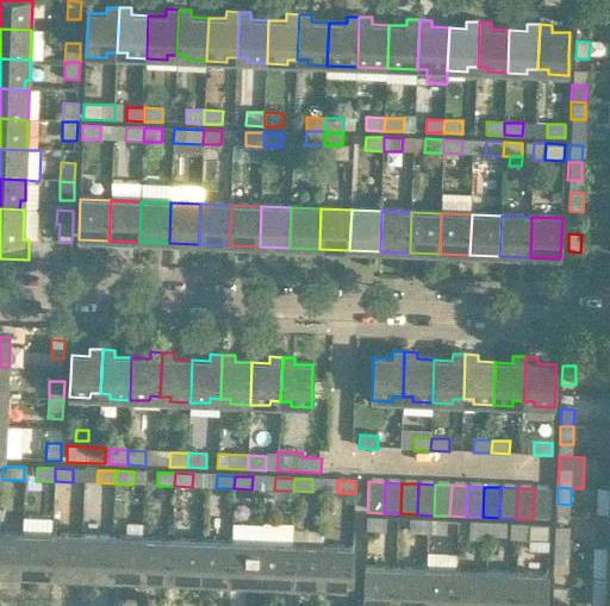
[(534,488),(533,519),(549,520),(551,489),(534,488)]
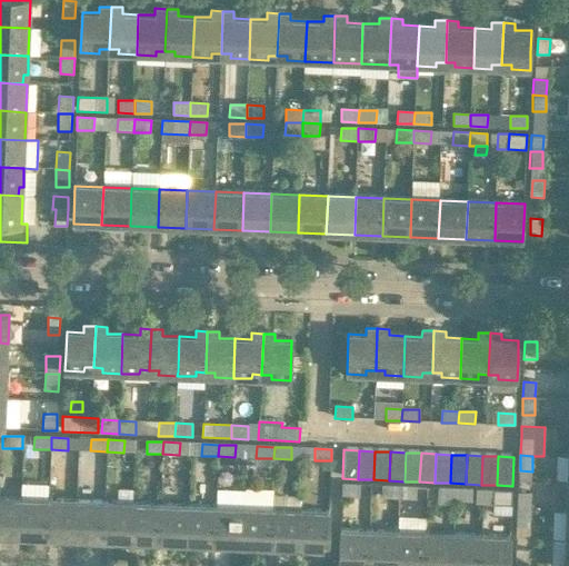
[(342,484),(342,497),(359,497),(359,486),(359,485),(342,484)]
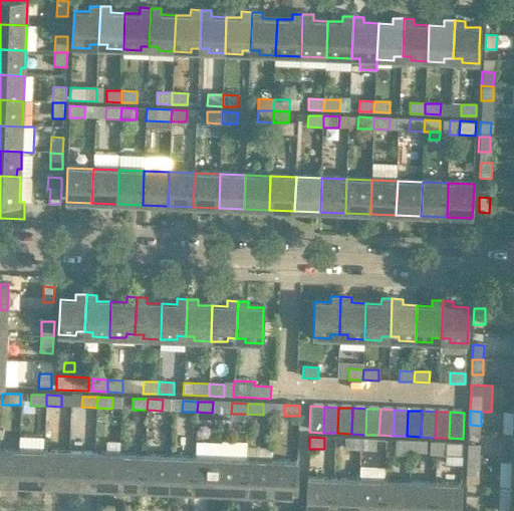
[(345,440),(344,450),(360,451),(360,439),(345,438),(345,440)]
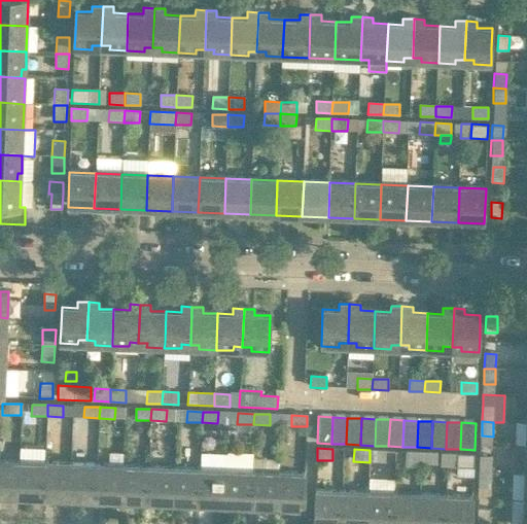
[(370,450),(370,462),(385,463),(385,452),(385,451),(370,450)]
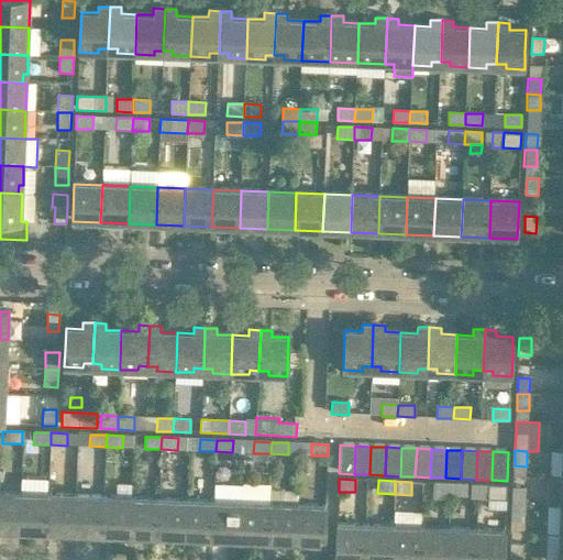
[(433,484),(432,501),(450,502),(450,496),(451,484),(451,483),(433,483),(433,484)]
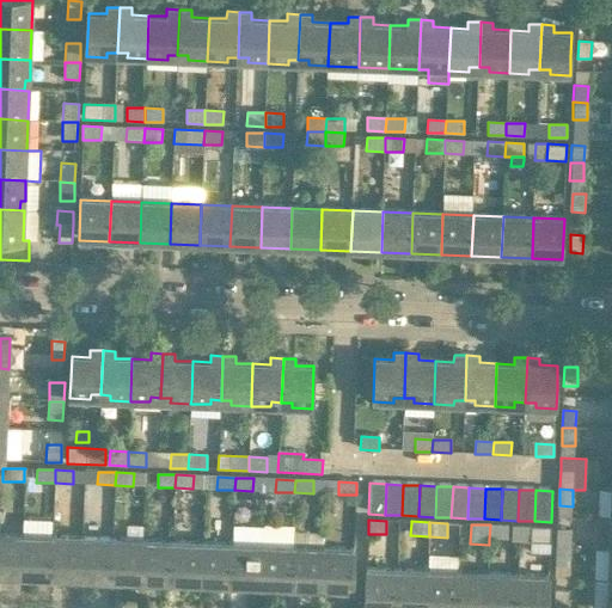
[(490,526),(489,539),(507,540),(507,527),(507,526),(490,524),(490,526)]
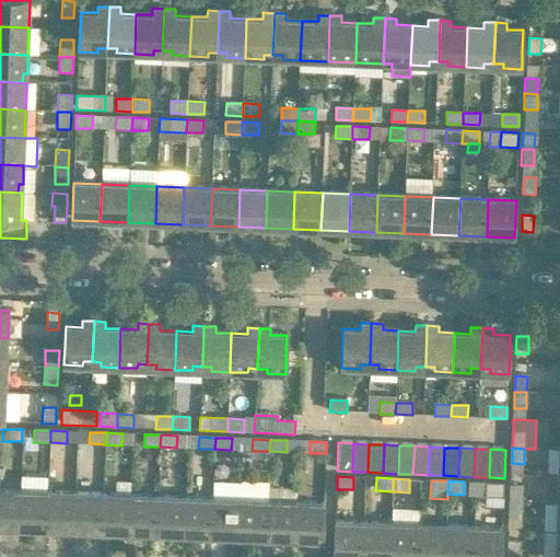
[(469,483),(468,497),(469,497),(486,498),(487,484),(487,483),(469,482),(469,483)]
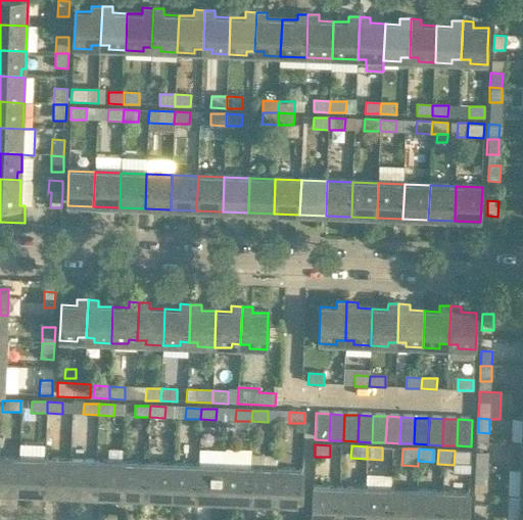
[(455,452),(454,465),(470,465),(471,452),(455,451),(455,452)]
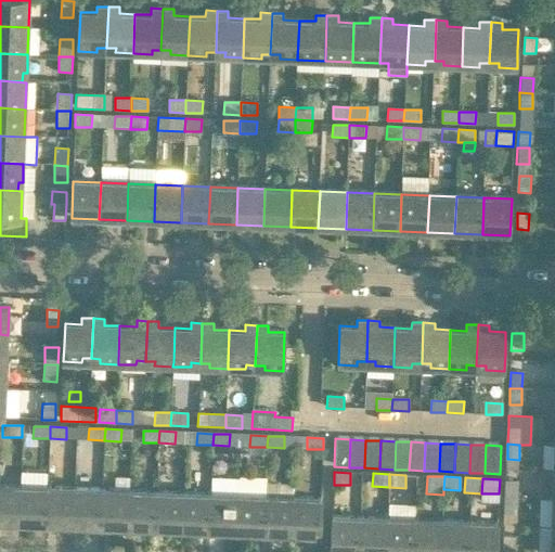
[(506,482),(505,498),(517,498),(518,482),(506,482)]
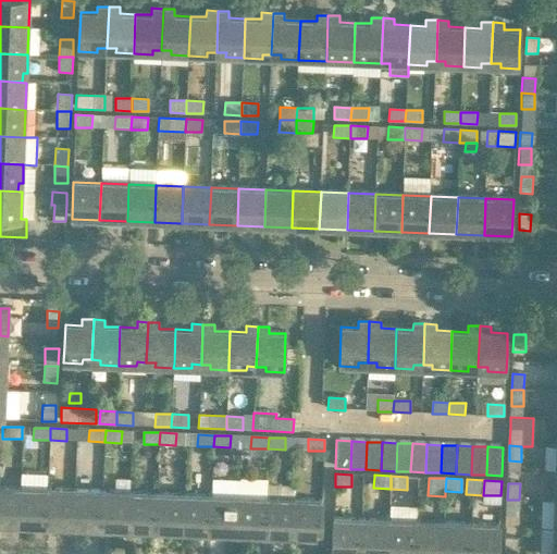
[(0,525),(19,526),(20,490),(0,489),(0,525)]
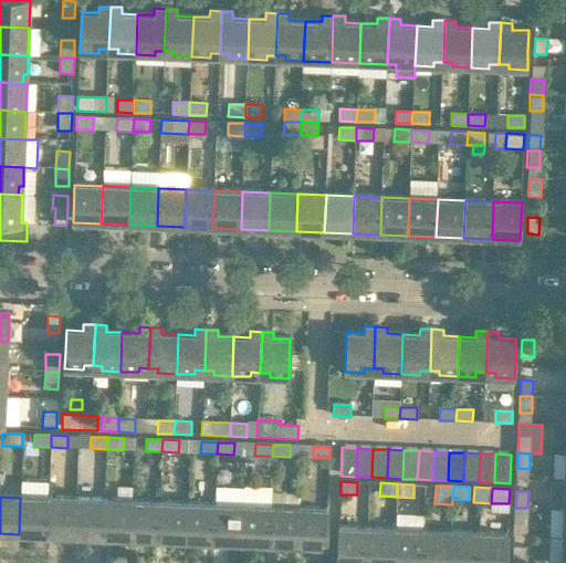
[(19,534),(46,535),(49,499),(20,498),(19,534)]
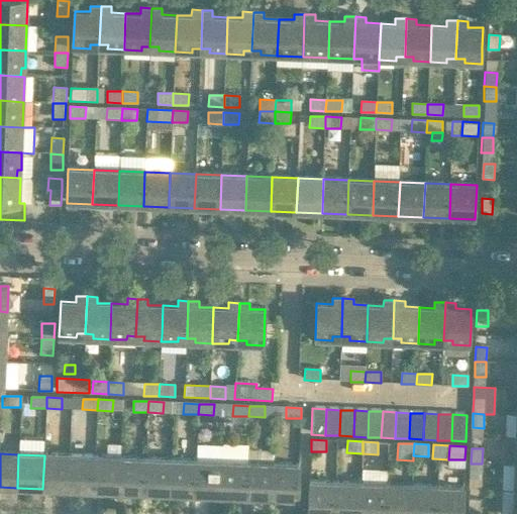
[(42,489),(68,490),(70,456),(44,455),(42,489)]
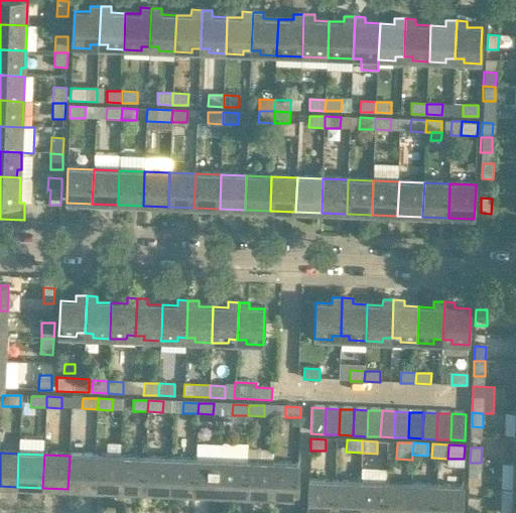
[(68,489),(94,490),(95,457),(70,456),(68,489)]
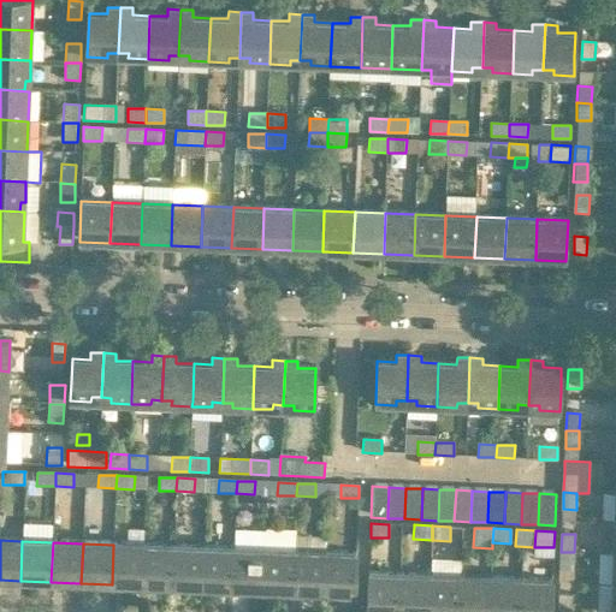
[(112,584),(142,586),(143,546),(113,545),(112,584)]
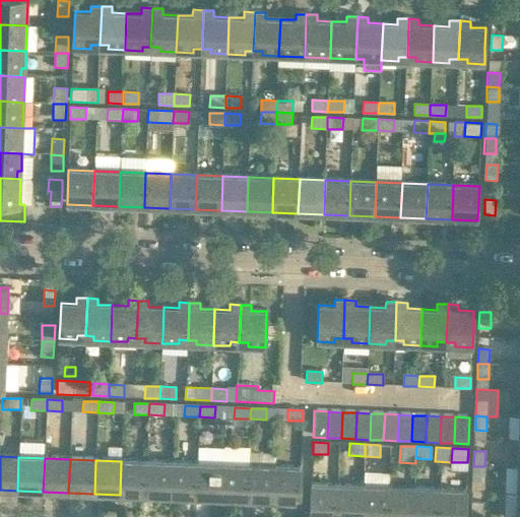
[(120,495),(145,496),(146,461),(121,461),(120,495)]
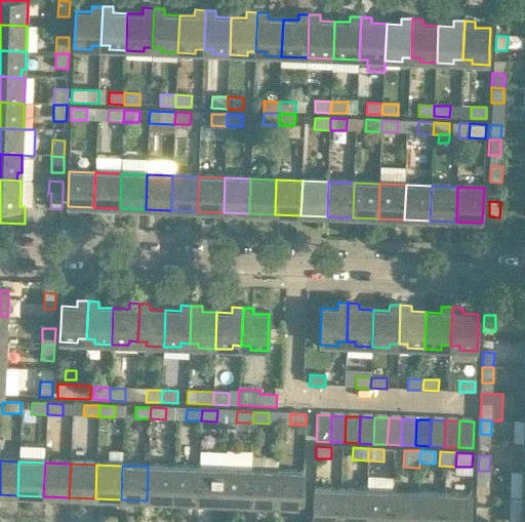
[(147,500),(172,502),(174,467),(148,466),(147,500)]
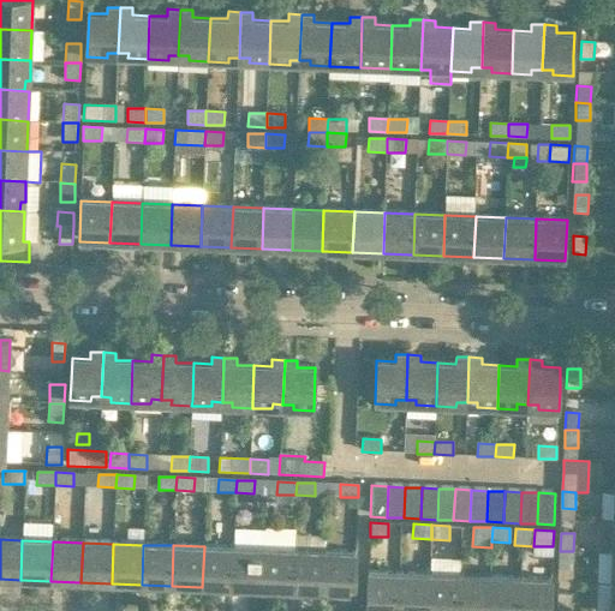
[(202,587),(232,588),(234,547),(204,546),(202,587)]
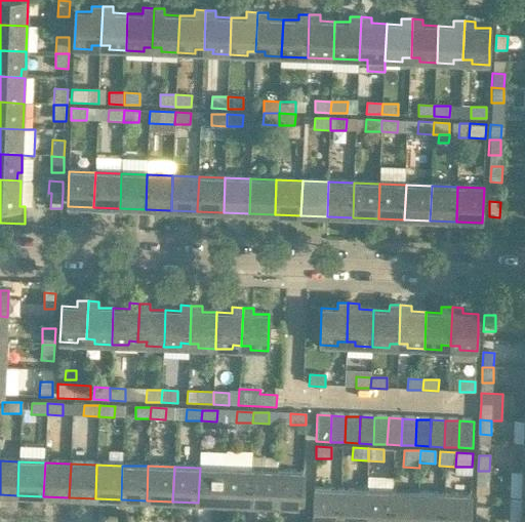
[(198,503),(225,504),(226,469),(200,468),(198,503)]
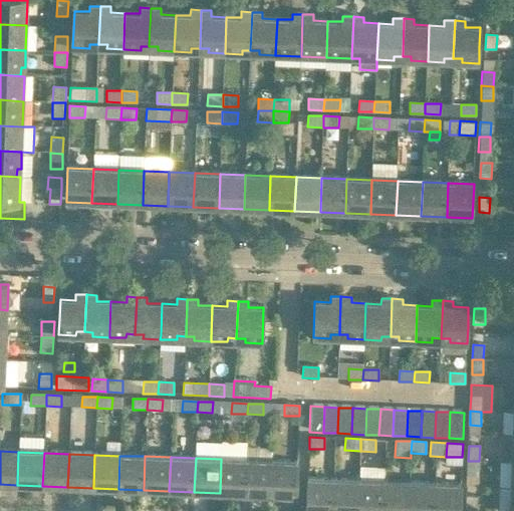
[(220,493),(245,494),(246,460),(221,459),(220,493)]
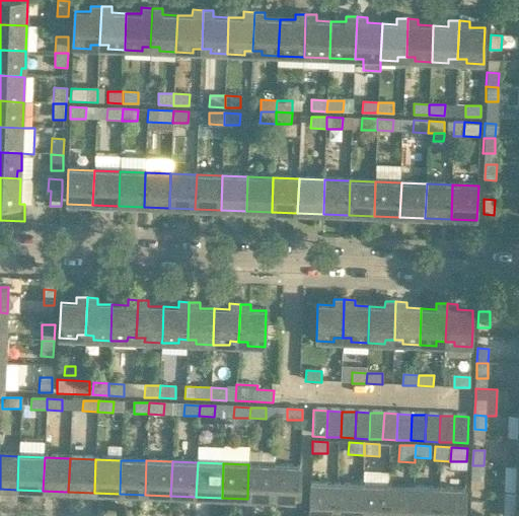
[(247,499),(273,500),(274,465),(248,464),(247,499)]
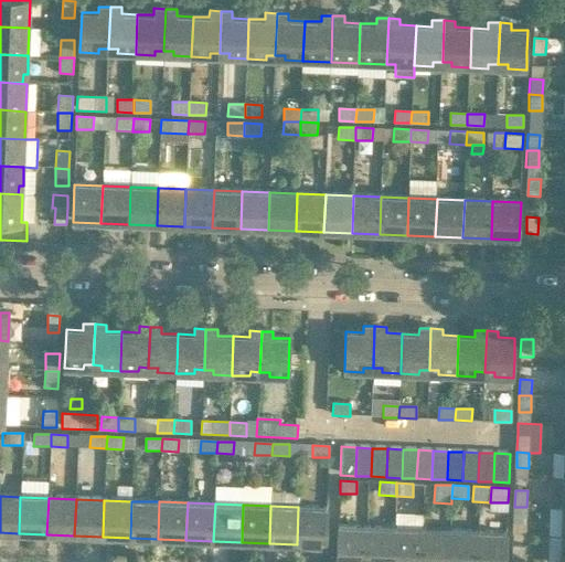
[(298,507),(297,544),(326,545),(327,508),(298,507)]
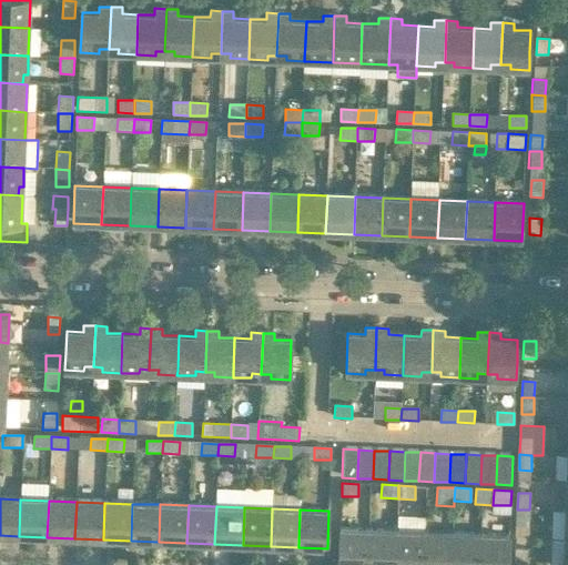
[(529,510),(517,510),(517,525),(529,526),(529,510)]
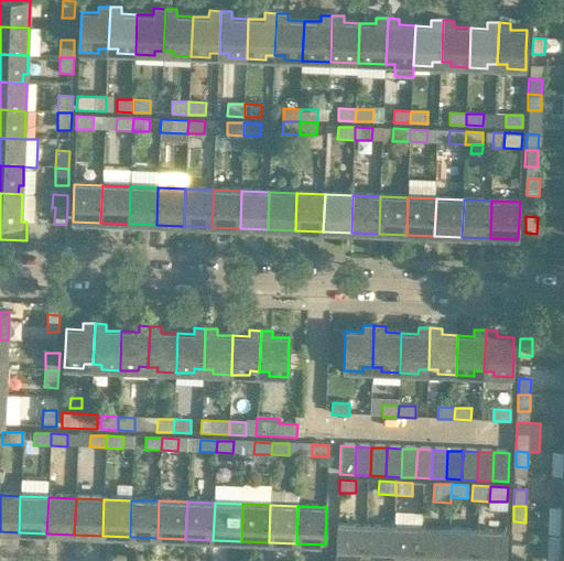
[(549,508),(548,535),(561,536),(563,535),(563,507),(562,507),(562,508),(549,508)]
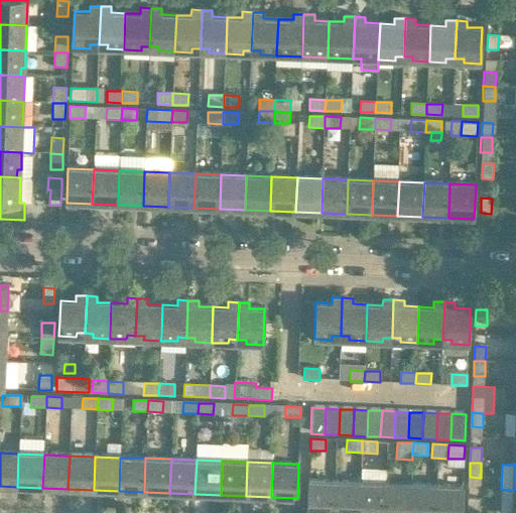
[(334,512),(335,481),(308,480),(307,512),(334,512)]
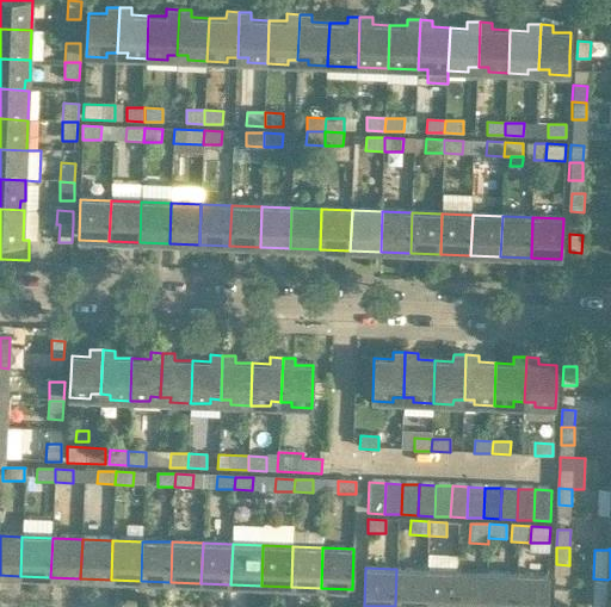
[(425,606),(426,570),(396,569),(395,606),(425,606)]
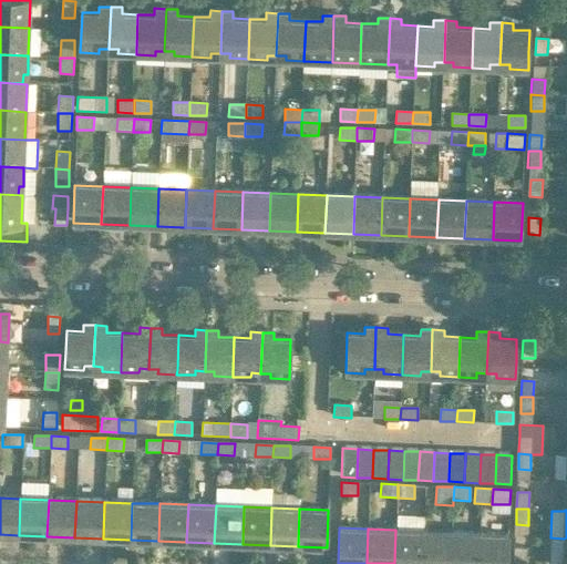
[(422,563),(424,532),(395,530),(394,563),(422,563)]
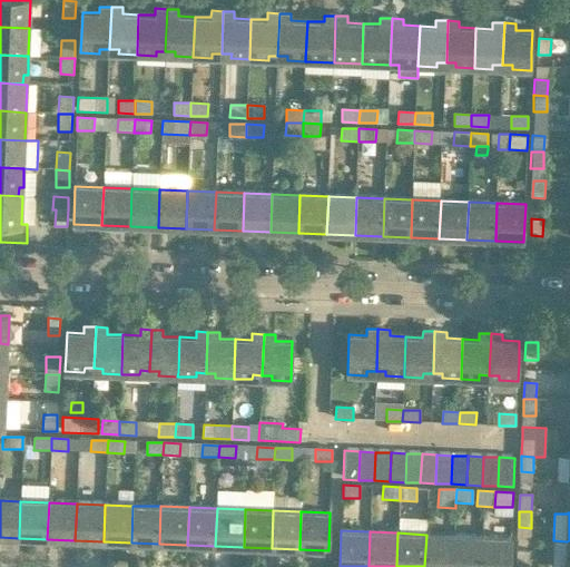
[(452,566),(454,536),(426,535),(424,566),(452,566)]
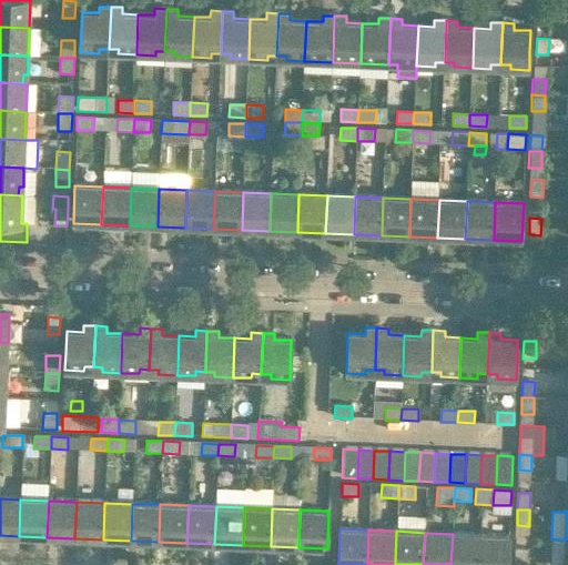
[(479,564),(480,535),(453,534),(450,564),(479,564)]
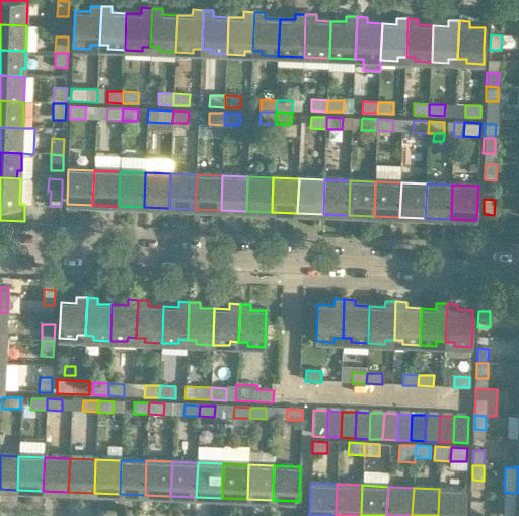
[(439,489),(438,515),(463,515),(465,490),(439,489)]
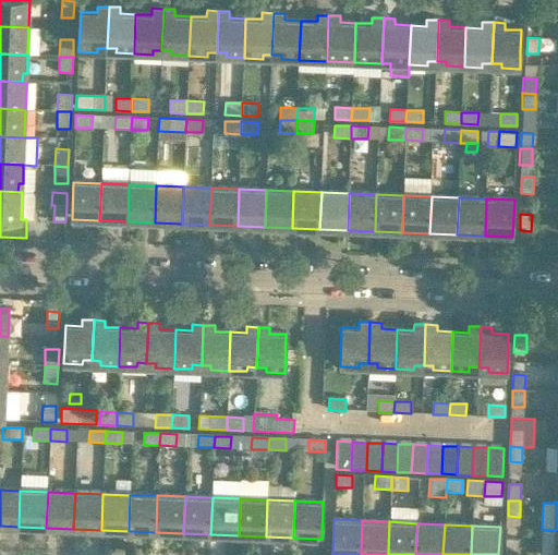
[(507,540),(506,554),(518,554),(518,540),(507,540)]
